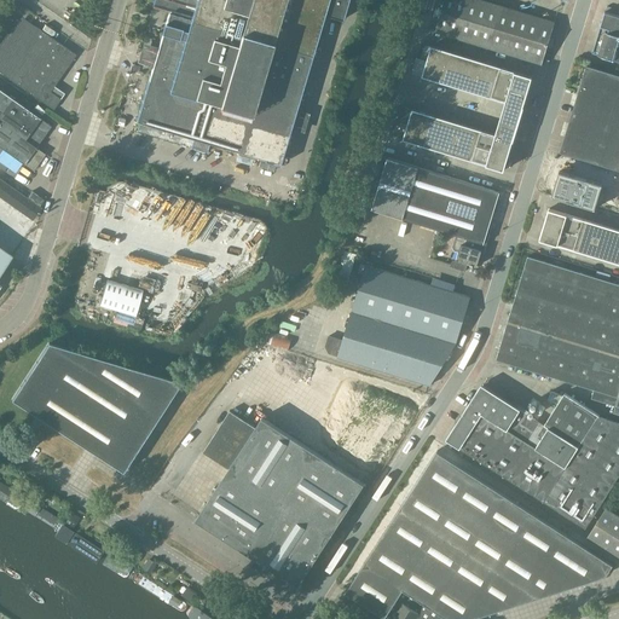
[(154,0),(152,6),(169,11),(137,121),(140,122),(137,132),(207,152),(209,143),(278,163),(323,15),(342,21),(347,0),(154,0)]
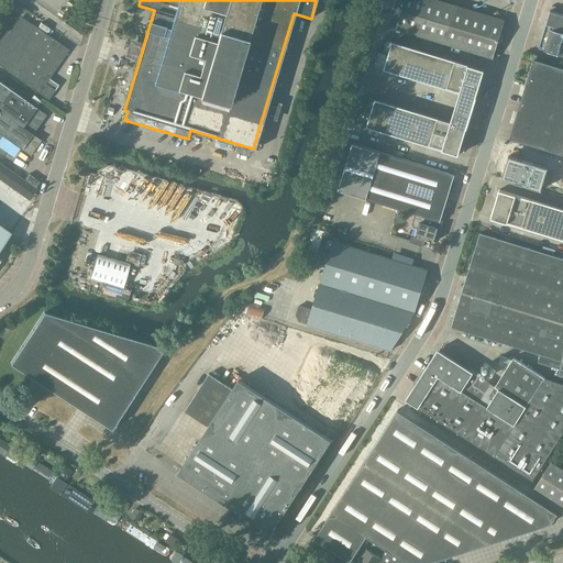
[(405,0),(396,29),(493,58),(504,20),(438,0),(405,0)]
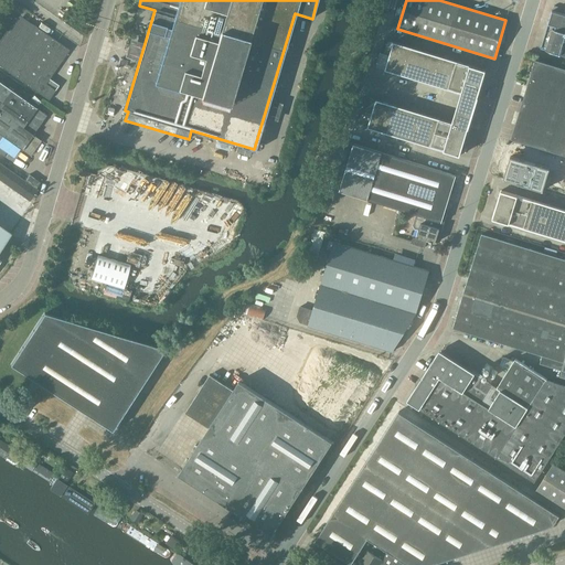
[(32,85),(51,97),(56,89),(45,83),(63,56),(64,57),(70,51),(4,6),(0,11),(0,66),(30,88),(32,85)]
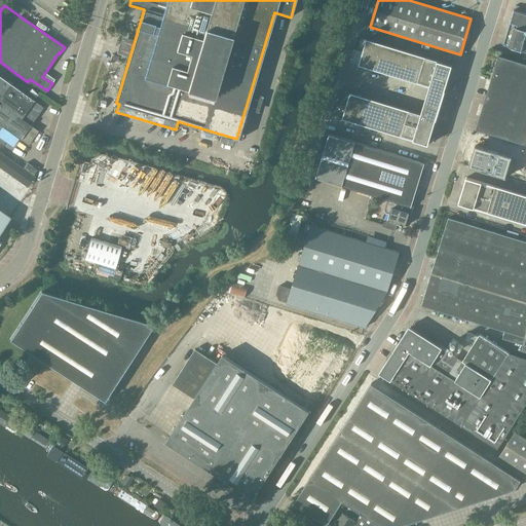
[(503,44),(525,50),(525,12),(514,9),(503,44)]
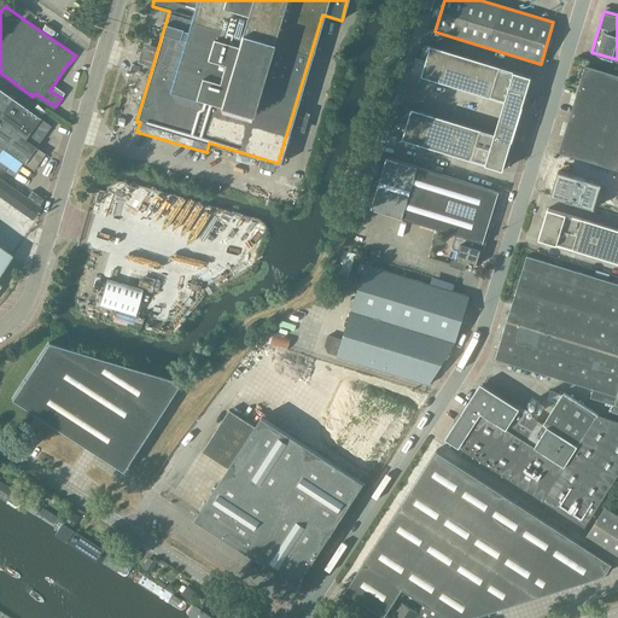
[(531,76),(431,46),(426,60),(415,58),(412,69),(412,74),(421,76),(505,101),(495,134),(412,109),(402,106),(400,109),(397,120),(407,123),(402,139),(503,170),(513,140),(523,108),(531,76)]
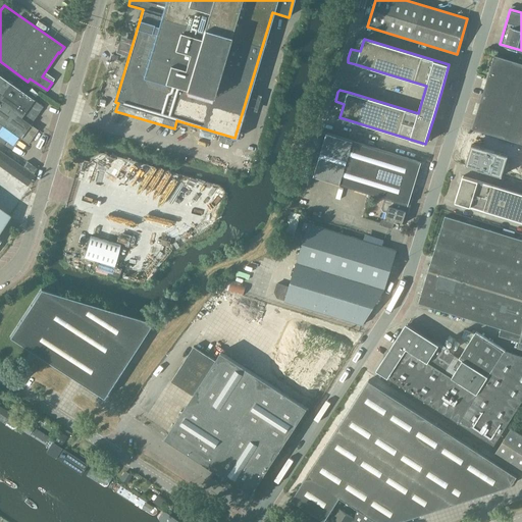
[(476,116),(472,128),(502,138),(521,144),(521,63),(494,56),(489,73),(488,77),(487,80),(485,85),(483,92),(479,104),(476,116)]
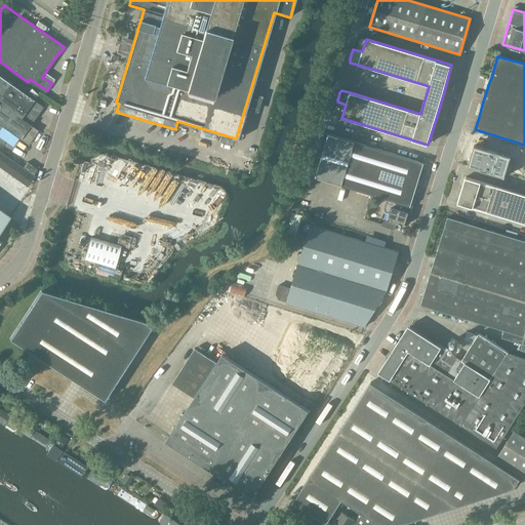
[(0,124),(29,145),(38,130),(31,125),(43,108),(0,76),(0,124)]
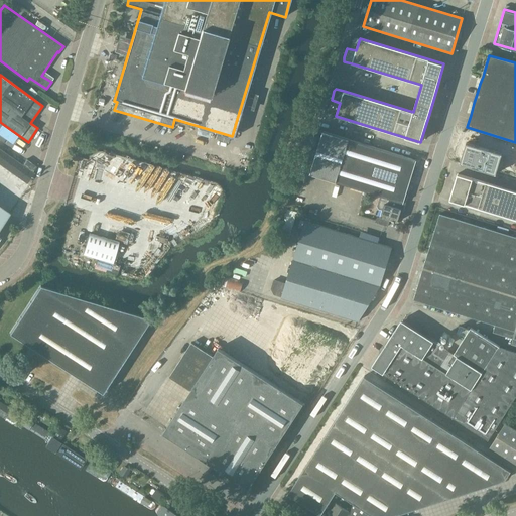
[(375,222),(388,226),(390,220),(397,223),(401,211),(403,212),(408,196),(406,195),(416,160),(324,131),(309,174),(380,197),(377,206),(379,209),(382,210),(380,217),(376,219),(375,222)]
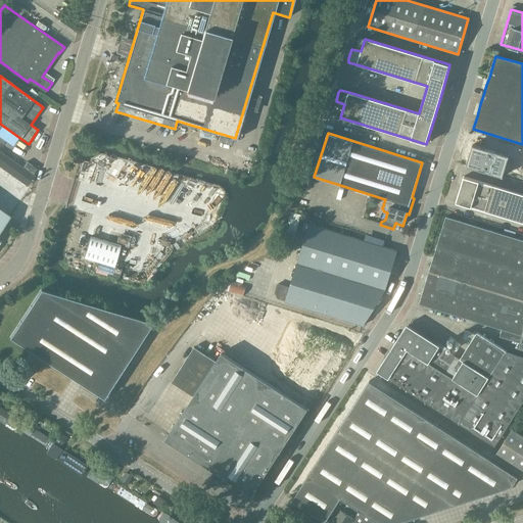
[(473,145),(469,155),(487,160),(490,150),(473,145)]
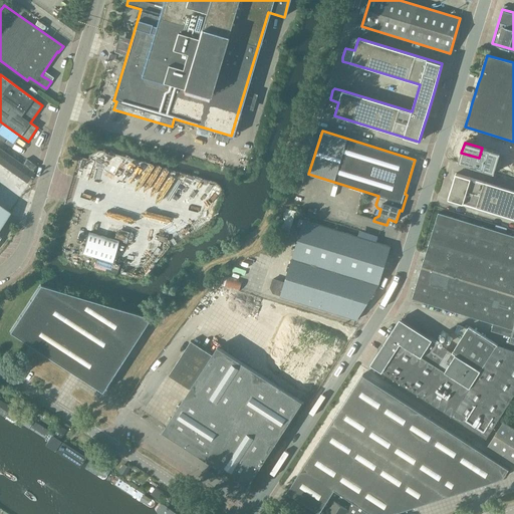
[(482,148),(479,158),(497,164),(500,153),(482,148)]
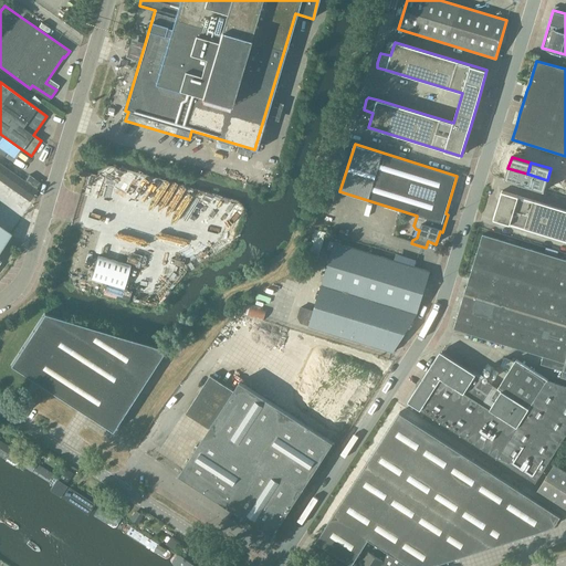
[(0,180),(30,201),(38,190),(0,164),(0,180)]
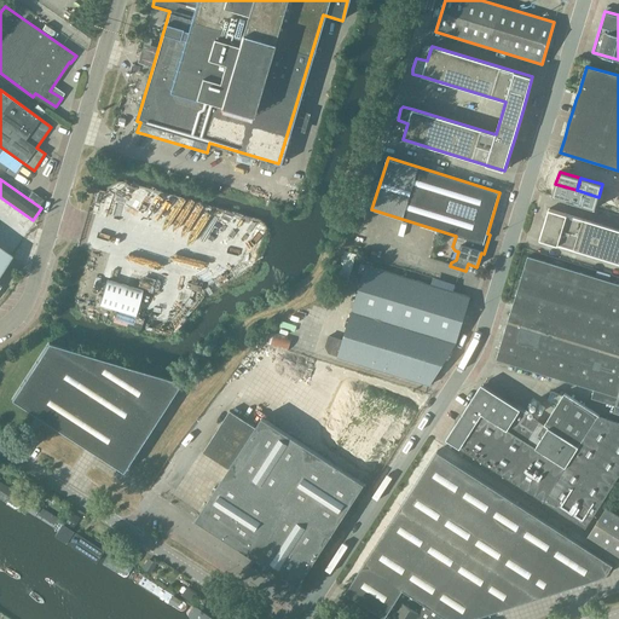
[(555,184),(551,196),(573,202),(577,190),(555,184)]
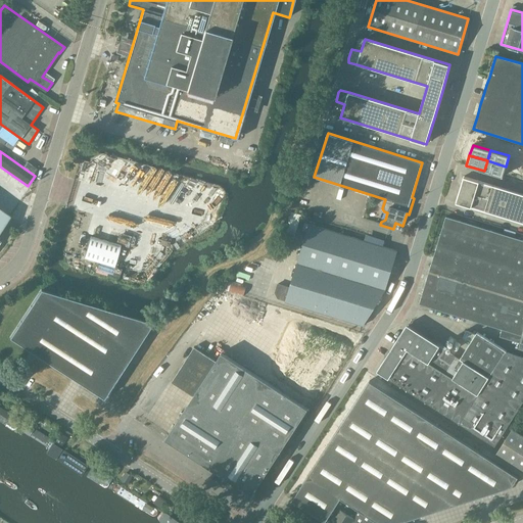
[(487,160),(484,171),(503,177),(506,167),(487,160)]
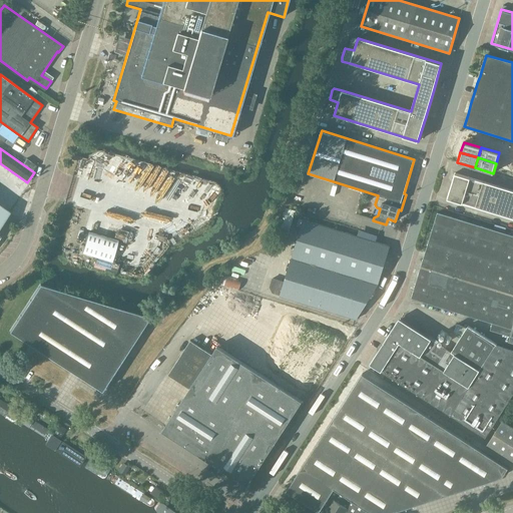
[(512,190),(455,173),(447,198),(512,218),(512,190)]
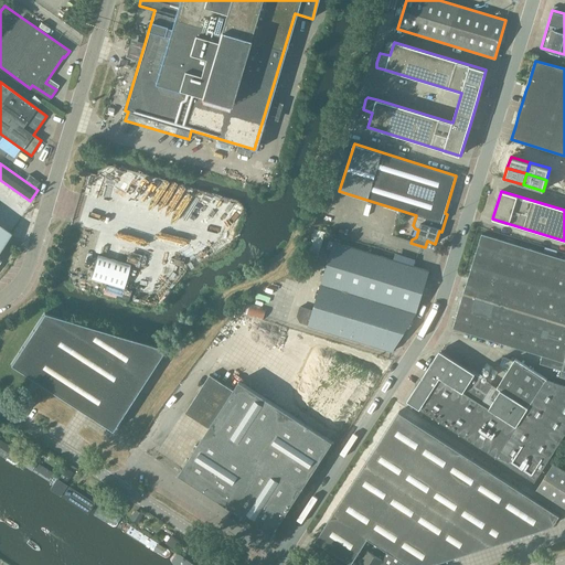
[(0,226),(0,247),(7,237),(10,234),(0,226)]
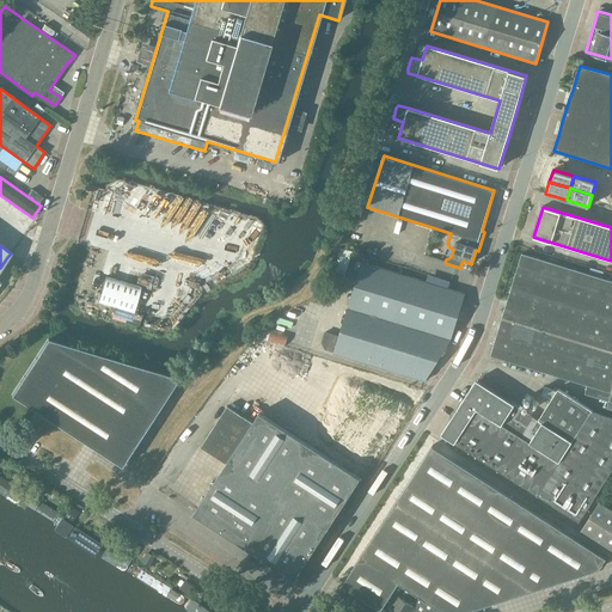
[(585,395),(611,402),(611,280),(522,254),(491,355),(588,385),(585,395)]
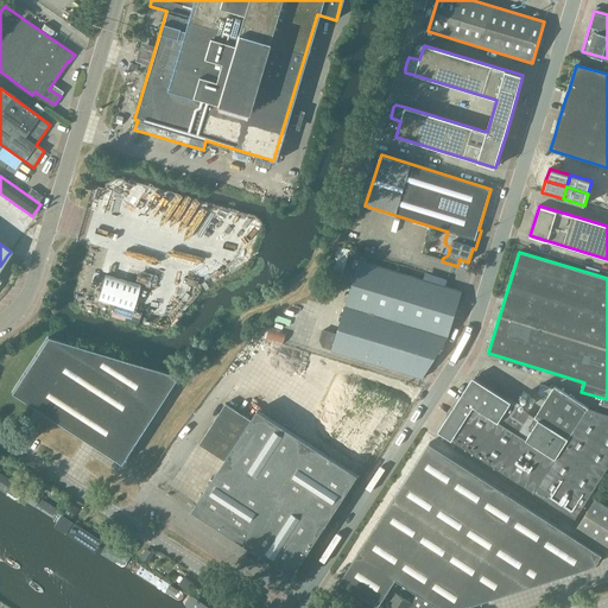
[(447,284),(360,258),(346,305),(448,337),(462,291),(445,286),(447,284)]
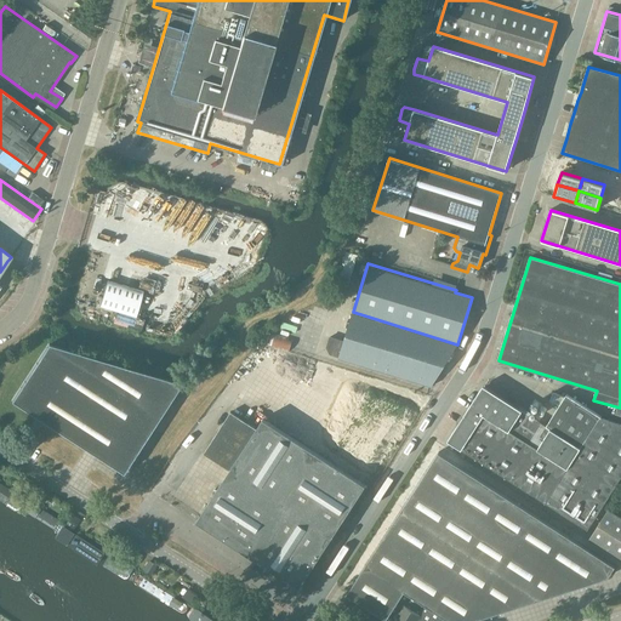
[(457,345),(353,312),(339,357),(431,385),(457,345)]
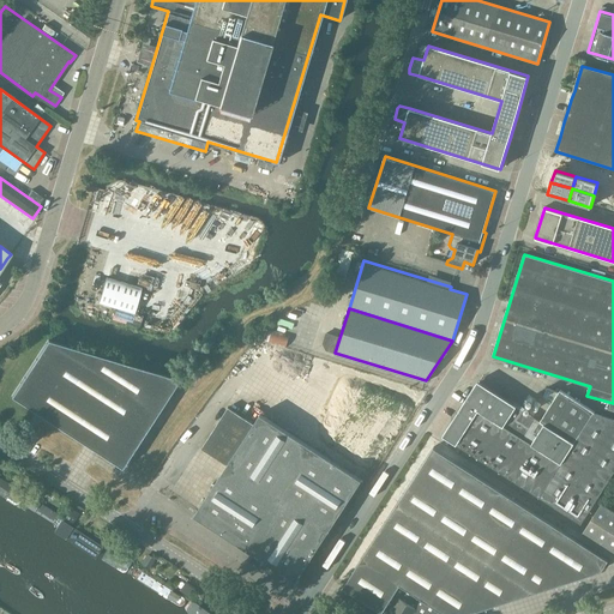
[(11,397),(121,468),(180,379),(48,339),(11,397)]
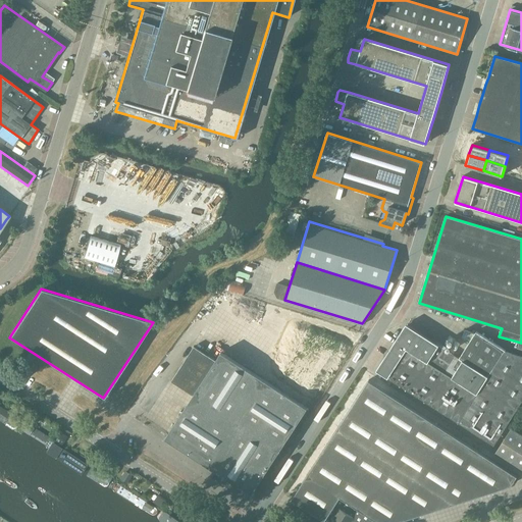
[(378,371),(387,377),(387,376),(492,445),(521,399),(521,357),(504,351),(487,376),(408,324),(398,340),(378,371)]
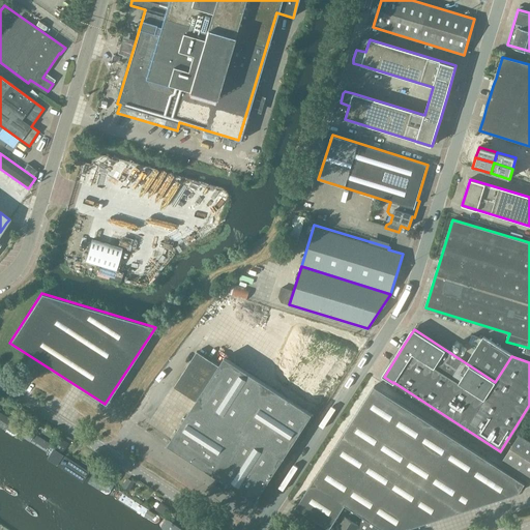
[(221,478),(216,484),(226,490),(229,484),(256,501),(277,467),(284,457),(312,415),(312,414),(225,357),(219,366),(197,352),(183,373),(174,387),(196,402),(168,445),(221,478)]
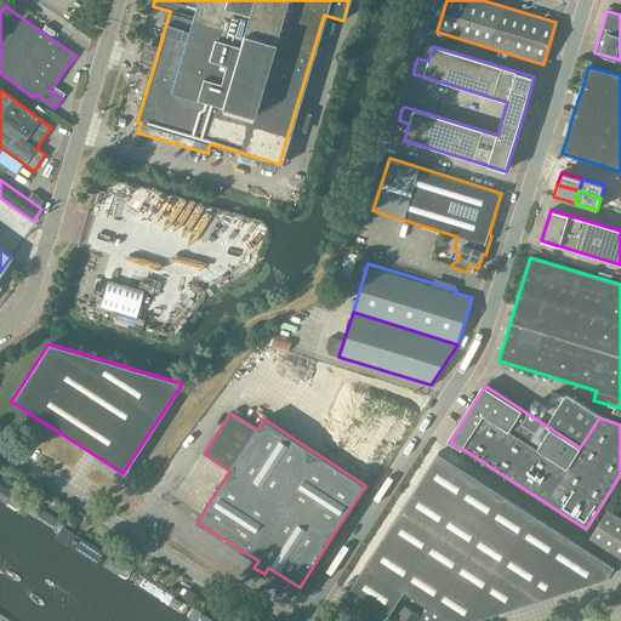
[(450,620),(451,620),(469,620),(608,577),(615,567),(439,451),(347,593),(387,619),(388,616),(391,619),(388,620),(450,620)]
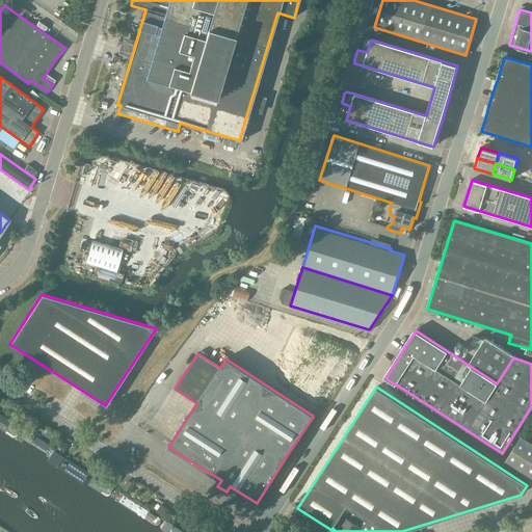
[(21,429),(0,416),(0,424),(18,435),(21,429)]
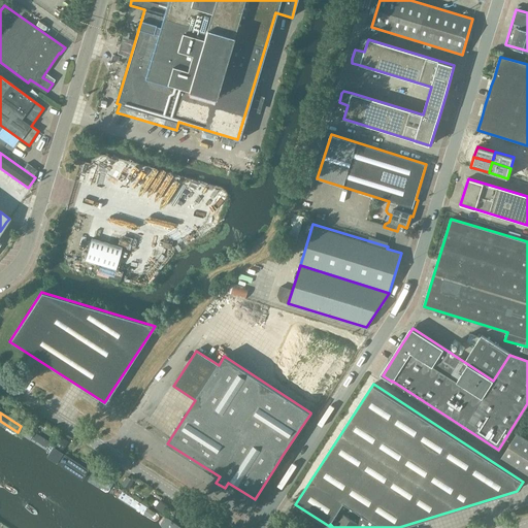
[(48,444),(24,429),(19,437),(43,453),(48,444)]
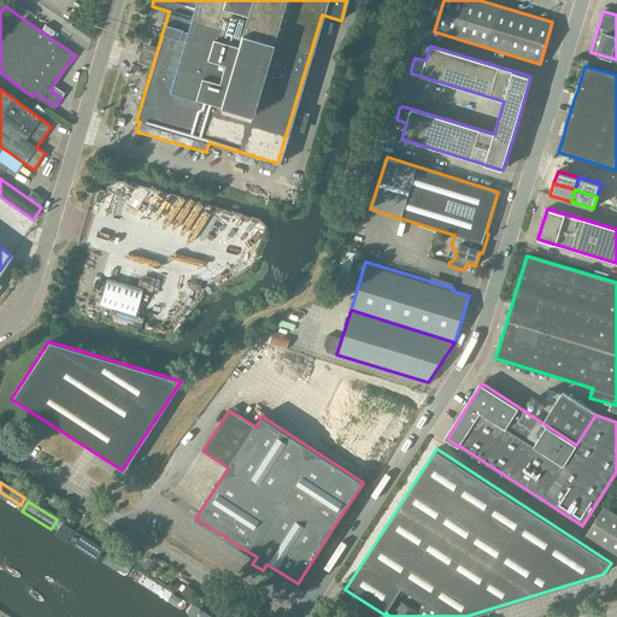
[(585,536),(616,557),(616,513),(605,506),(585,536)]
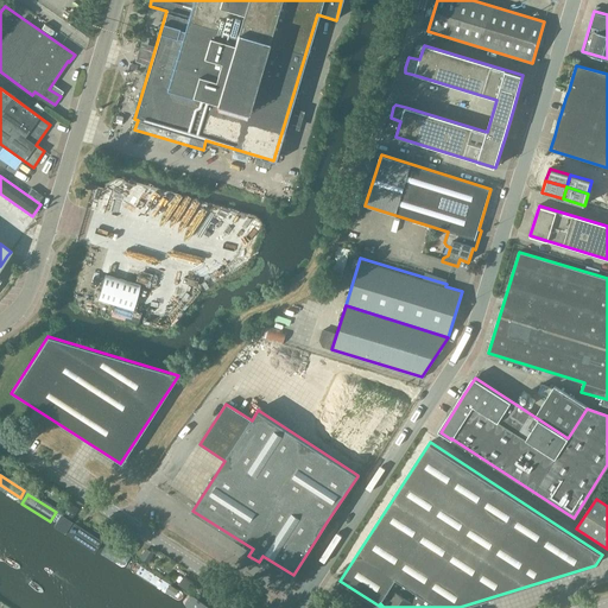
[(100,539),(59,514),(55,523),(95,548),(100,539)]
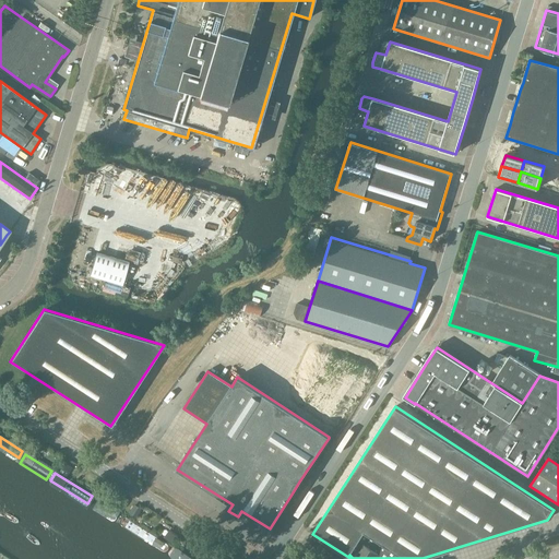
[(118,512),(95,498),(88,510),(110,523),(118,512)]
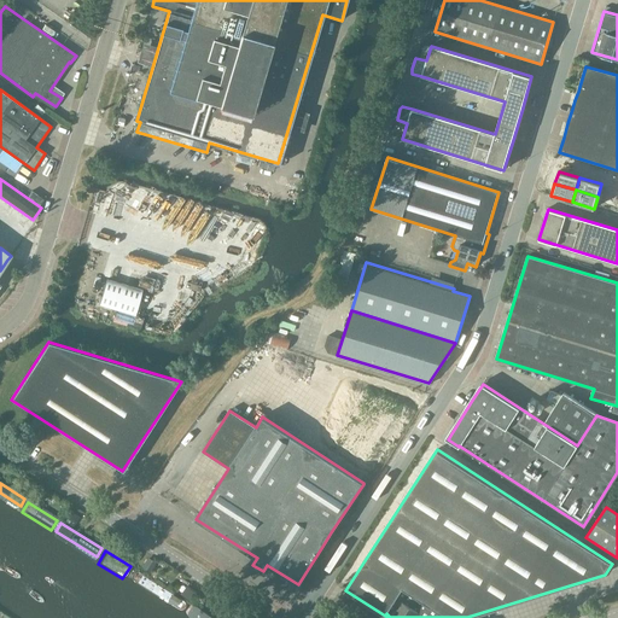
[(182,601),(132,569),(126,577),(176,610),(182,601)]
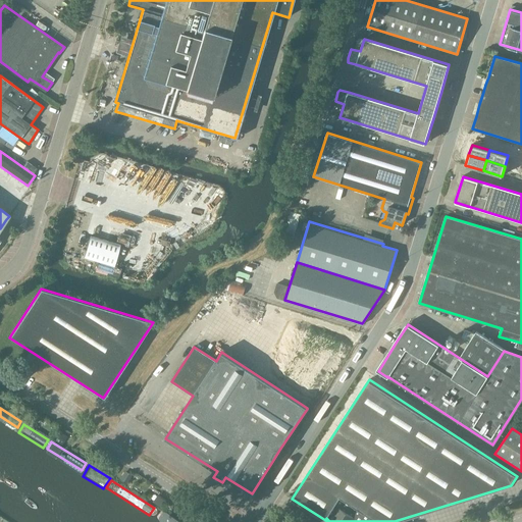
[(175,521),(157,510),(151,520),(154,521),(175,521)]
